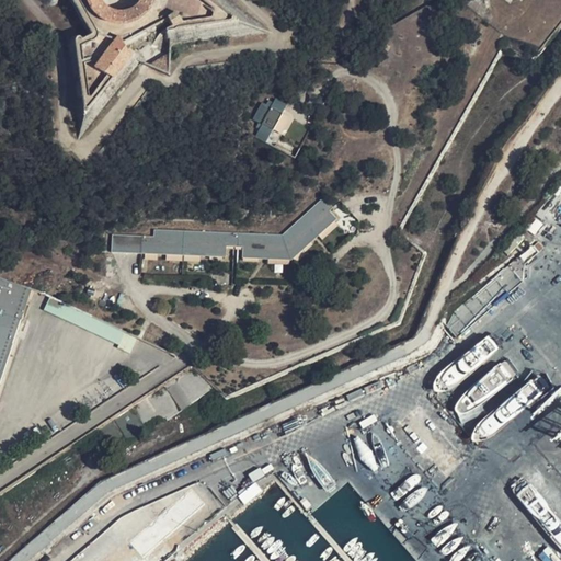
[(61,2),(78,32),(71,34),(66,39),(65,45),(79,141),(138,66),(142,68),(175,81),(176,43),(265,34),(224,0),(42,0),(48,4),(54,7),(58,6),(61,2)]
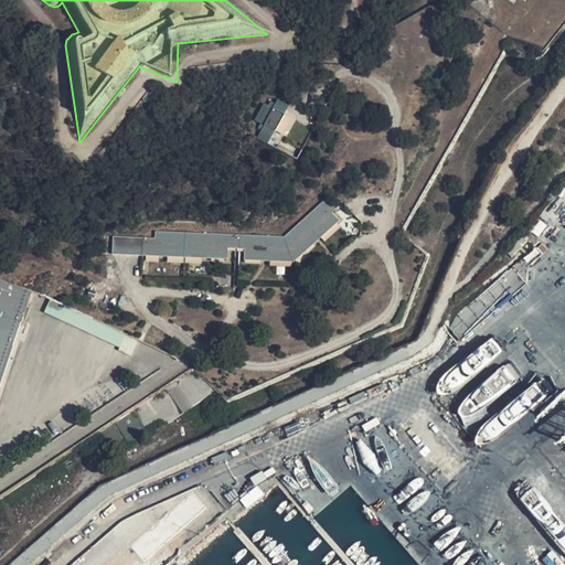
[(258,107),(251,120),(272,131),(286,106),(275,99),(267,113),(258,107)]
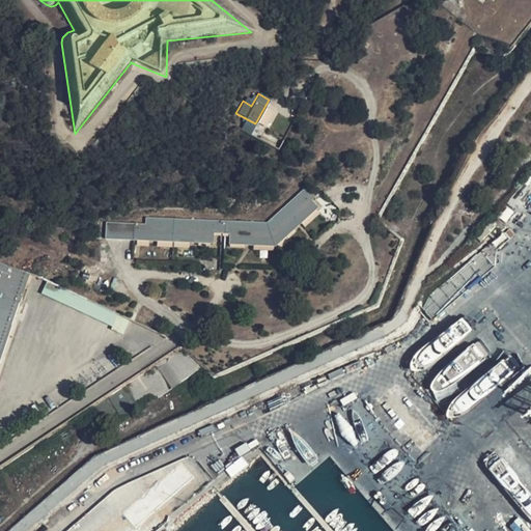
[(270,103),(259,121),(269,128),(279,108),(270,103)]
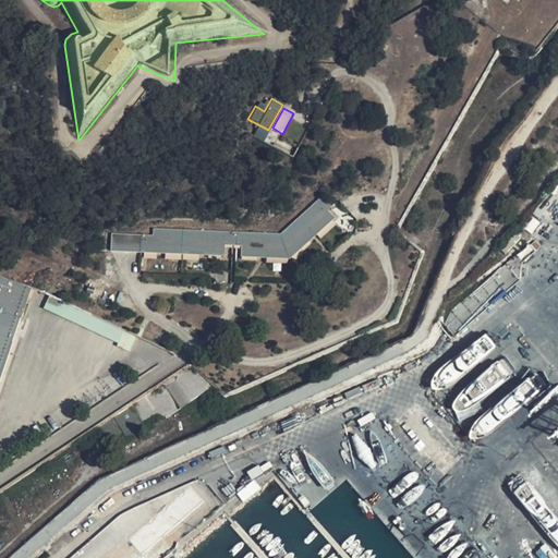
[(111,233),(111,251),(289,257),(331,217),(325,210),(329,206),(322,196),(282,233),(155,229),(154,235),(111,233)]
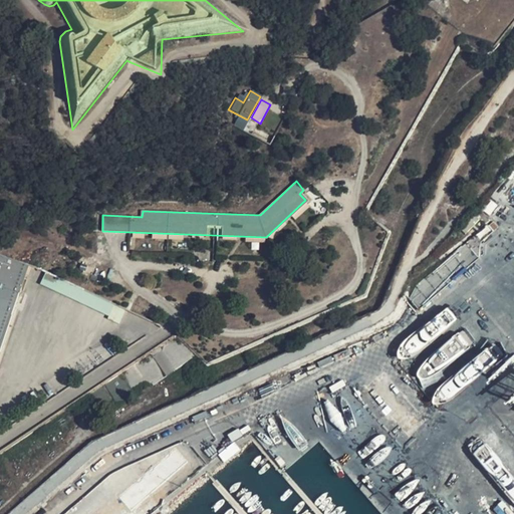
[(0,287),(18,293),(27,265),(0,256),(0,287)]
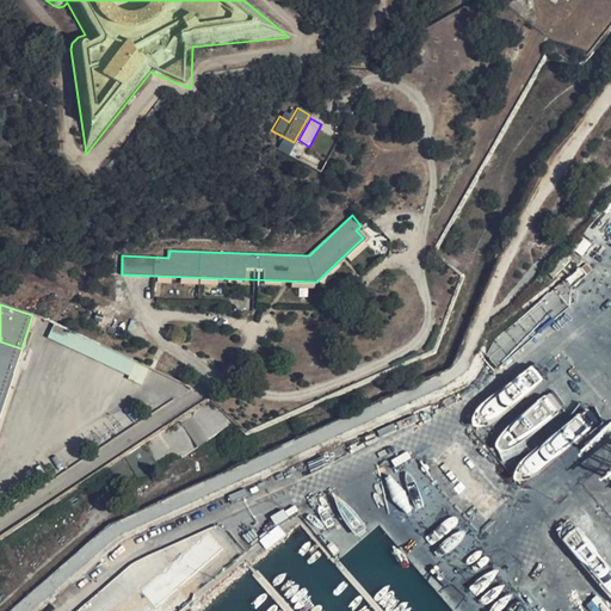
[(54,325),(48,339),(143,381),(150,366),(54,325)]
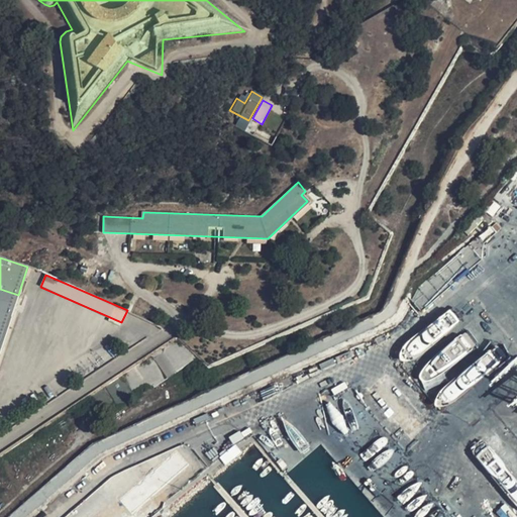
[(0,350),(18,295),(0,289),(0,350)]
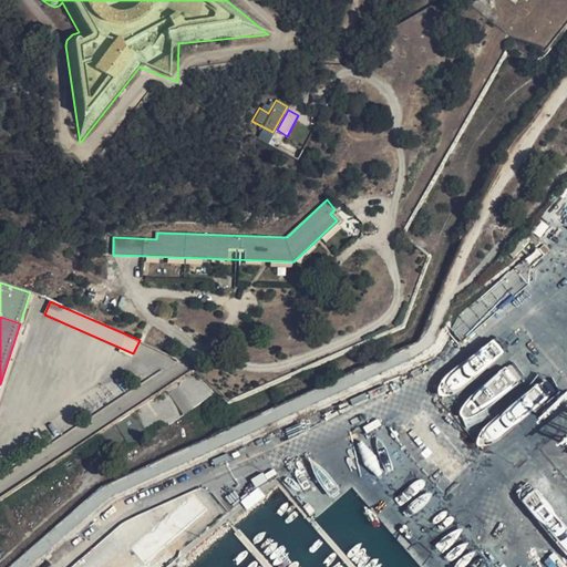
[(494,339),(437,383),(450,398),(505,353),(494,339)]
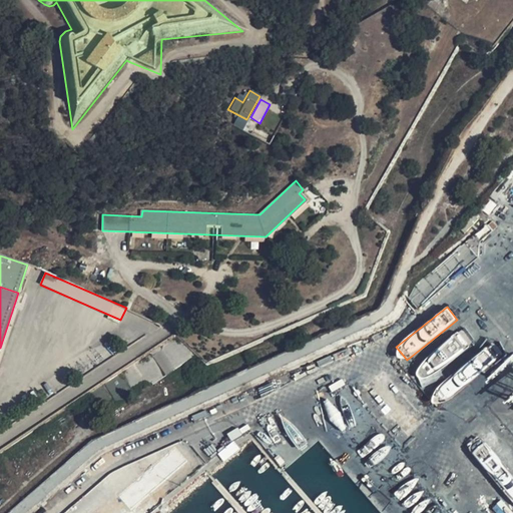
[(436,406),(501,357),(491,343),(460,367),(454,359),(475,343),(464,329),(409,371),(436,406)]
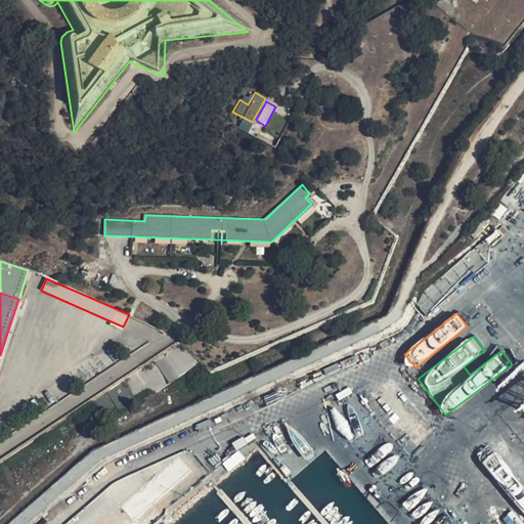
[(200,363),(179,343),(162,355),(178,378),(200,363)]
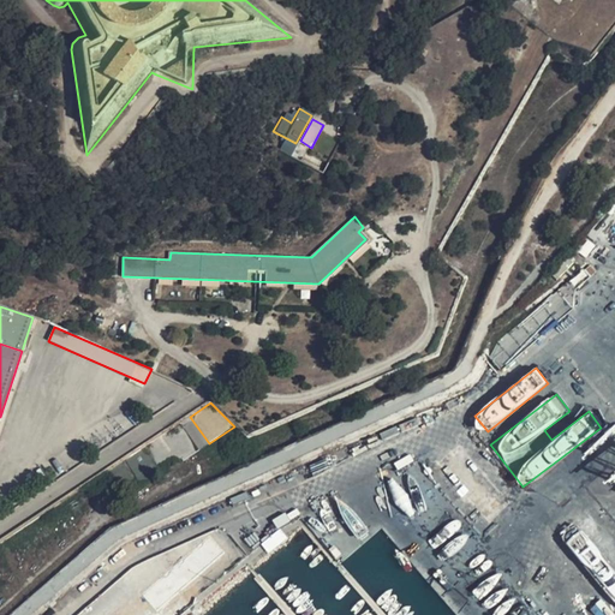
[(123,501),(136,488),(181,458),(184,461),(202,449),(183,422),(105,475),(123,501)]
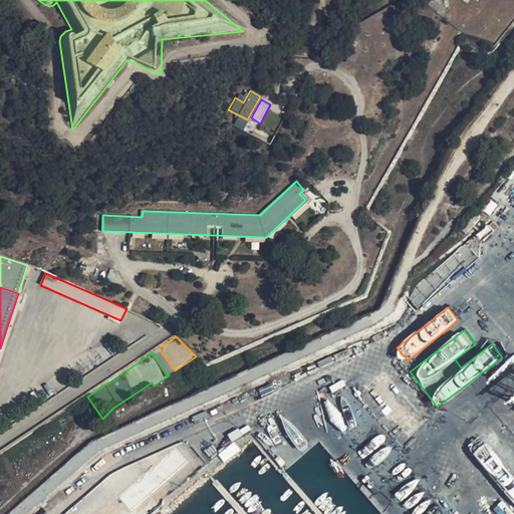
[(218,454),(224,462),(240,449),(233,441),(218,454)]
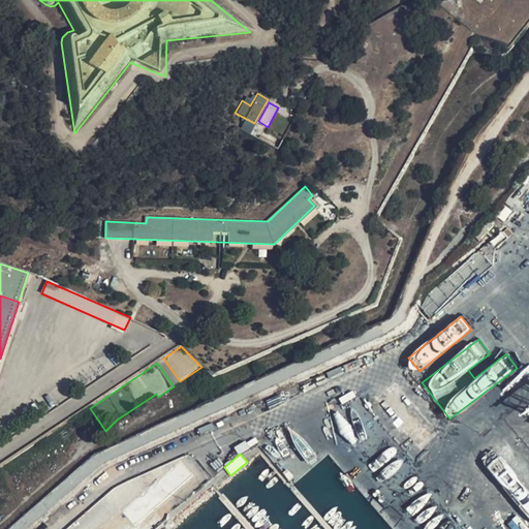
[(135,528),(198,476),(182,458),(119,510),(134,528),(135,528)]
